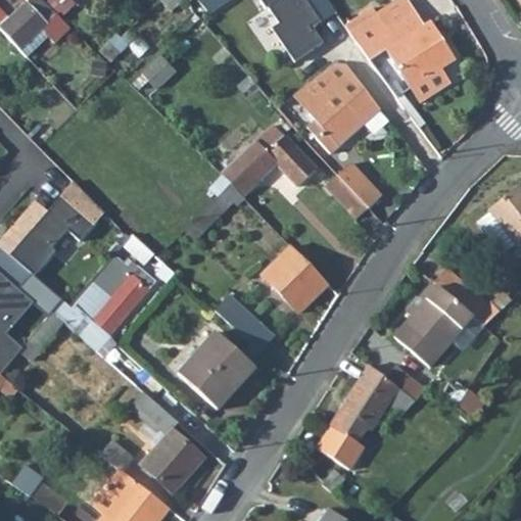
[(72,25),(45,0),(28,0),(10,17),(1,26),(28,55),(49,35),(55,42),(72,25)]
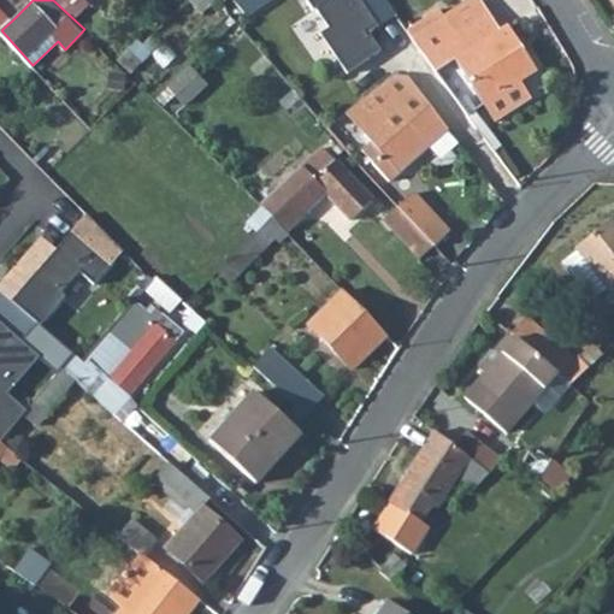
[(60,0),(75,16),(89,4),(86,0),(60,0)]
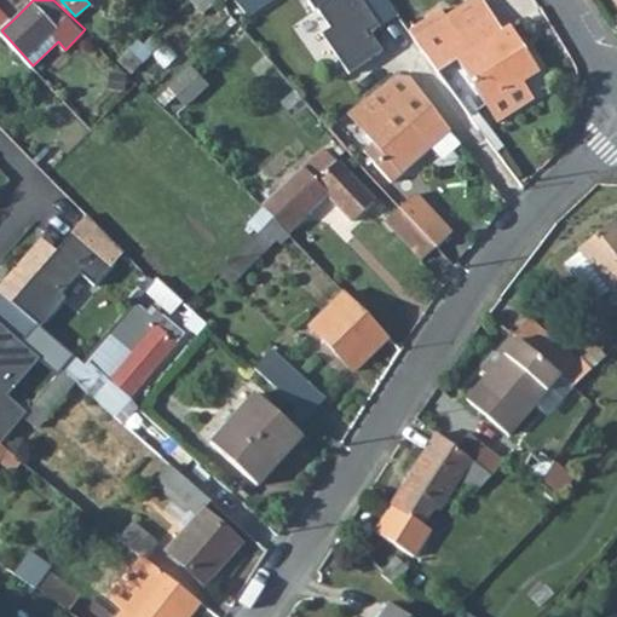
[(195,0),(203,10),(215,0),(195,0)]
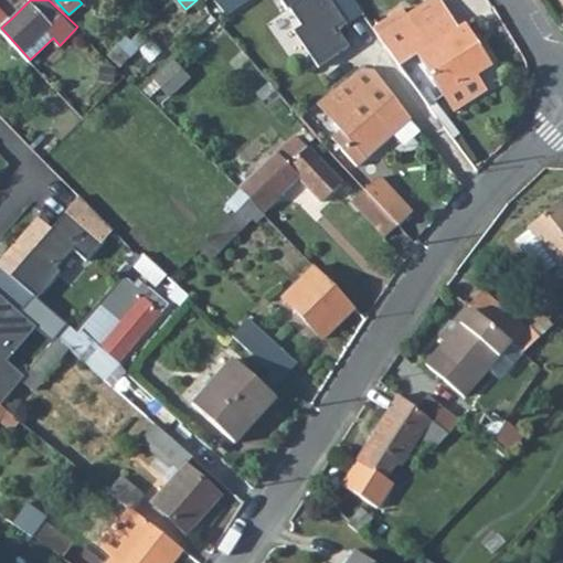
[(216,0),(225,11),(227,14),(245,1),(244,0),(216,0)]
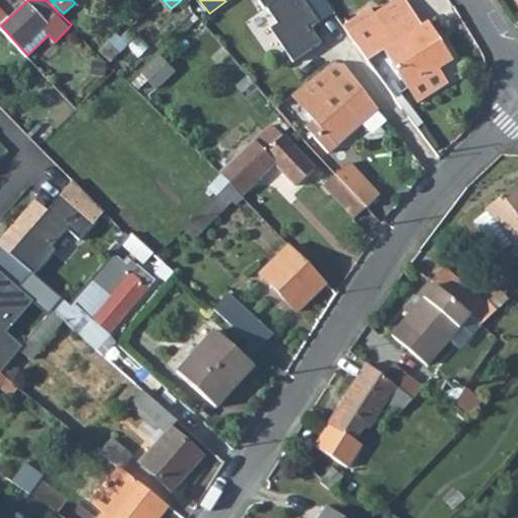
[(259,0),(264,7),(266,5),(277,21),(270,26),(294,60),(322,40),(313,27),(311,28),(308,24),(317,17),(319,20),(334,10),(327,0),(259,0)]
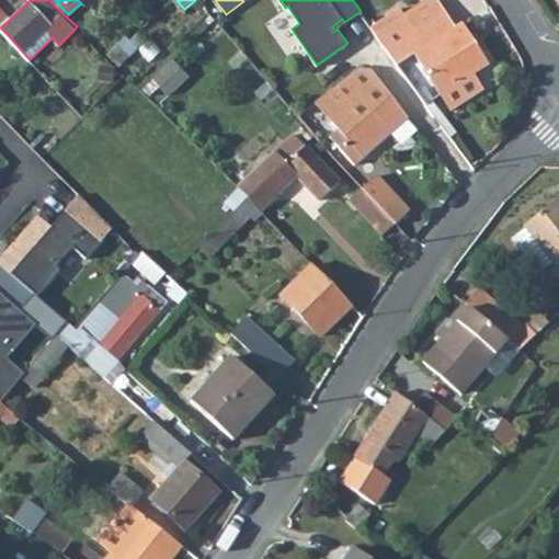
[(456,25),(440,0),(425,0),(406,13),(376,32),(385,45),(397,63),(414,52),(452,109),(485,88),(474,71),(489,61),(463,21),(456,25)]
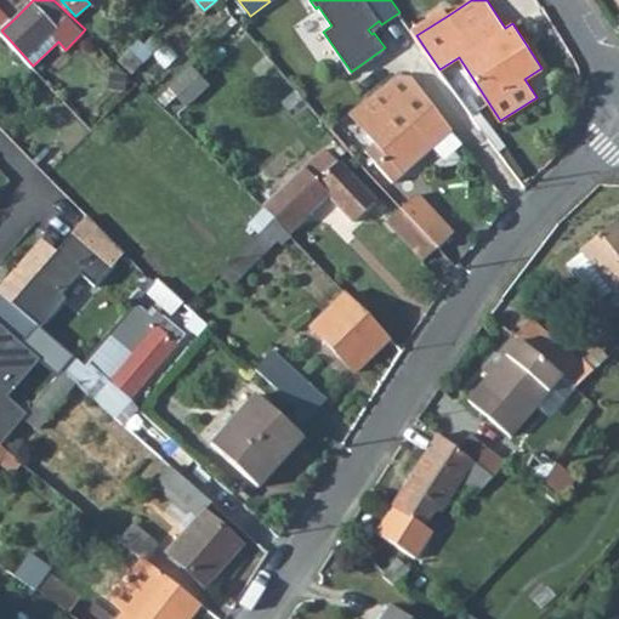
[(12,21),(0,7),(0,29),(1,30),(12,21)]
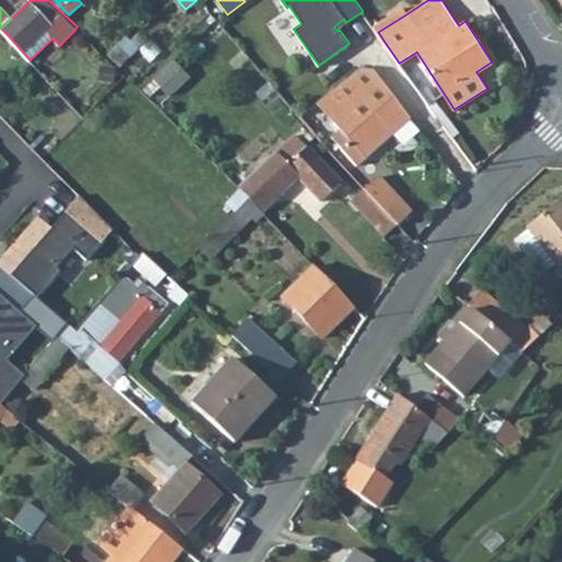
[(403,7),(374,25),(378,32),(408,13),(403,7)]
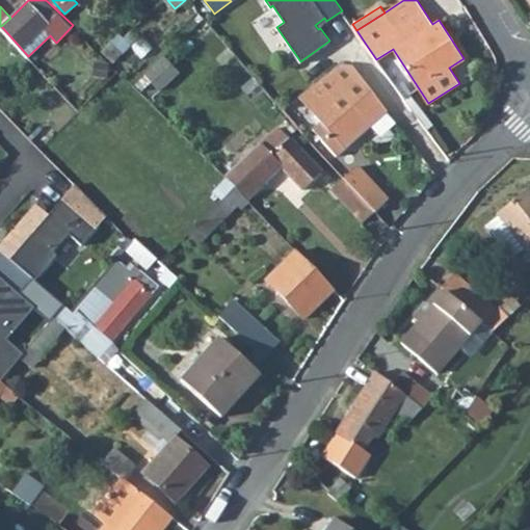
[(132,45),(121,32),(104,49),(115,60),(132,45)]
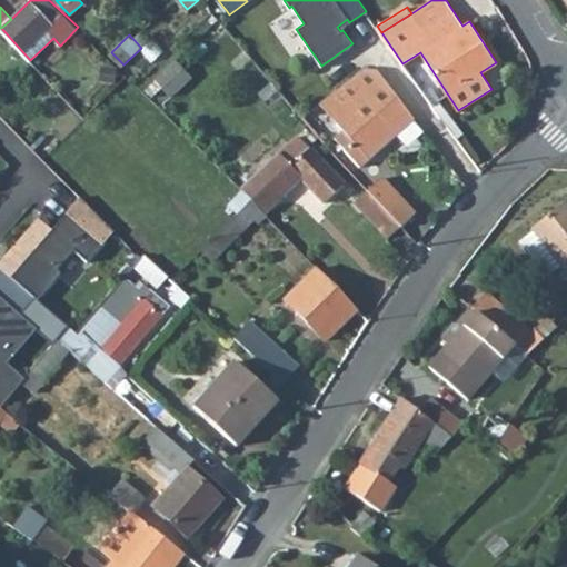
[(190,75),(176,59),(155,79),(169,95),(190,75)]
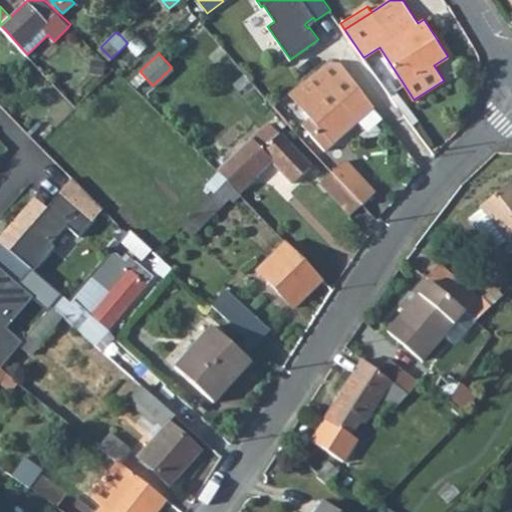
[(340,61),(328,60),(292,89),(308,106),(304,109),(309,115),(302,123),(325,149),(357,118),(354,114),(371,101),(340,61)]
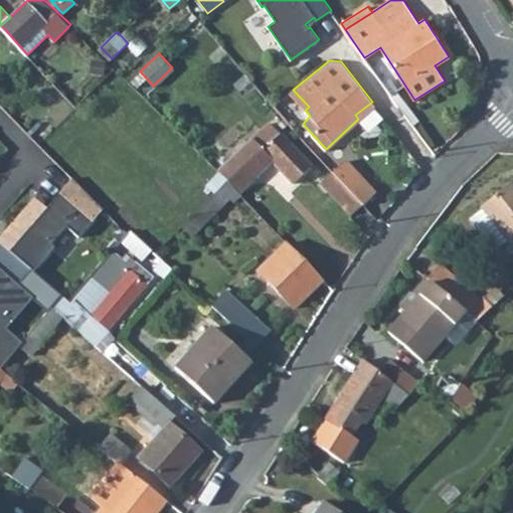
[(293,90),(289,93),(305,110),(309,107),(293,90)]
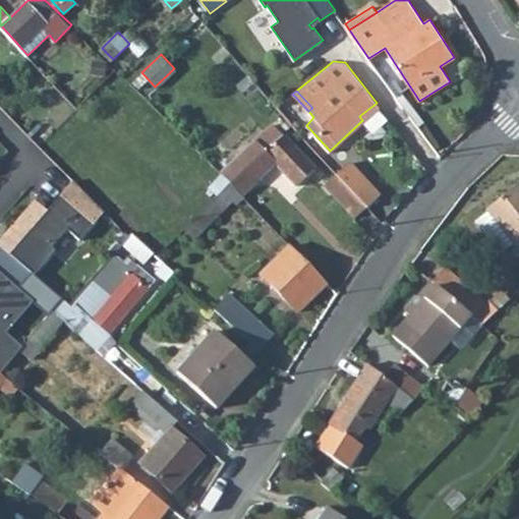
[(377,103),(359,116),(362,120),(378,105),(377,103)]
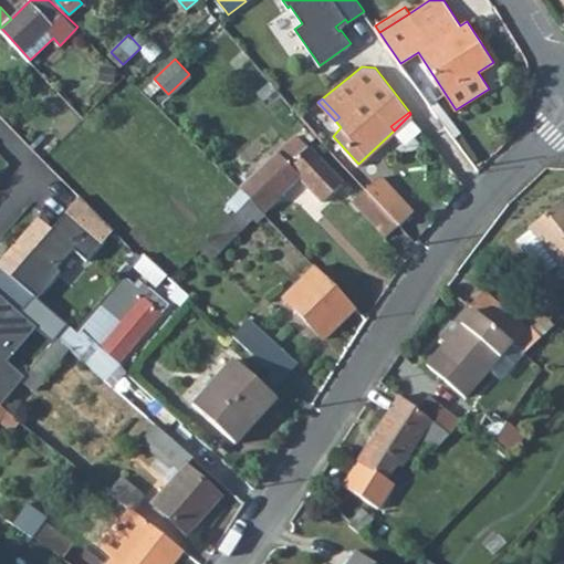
[(307,145),(296,134),(241,187),(250,197),(262,210),(300,175),(323,200),(343,181),(307,145)]
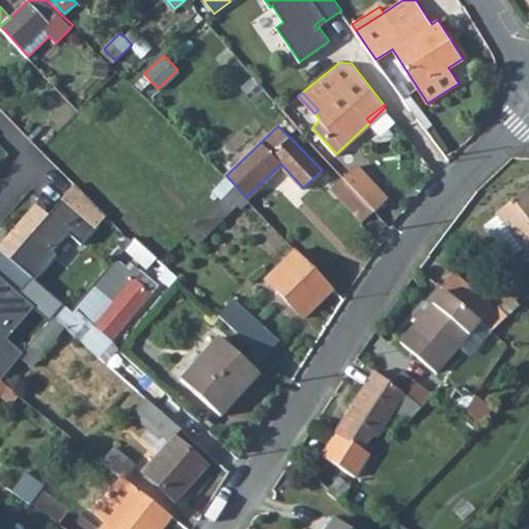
[(388,198),(356,164),(343,176),(374,210),(388,198)]
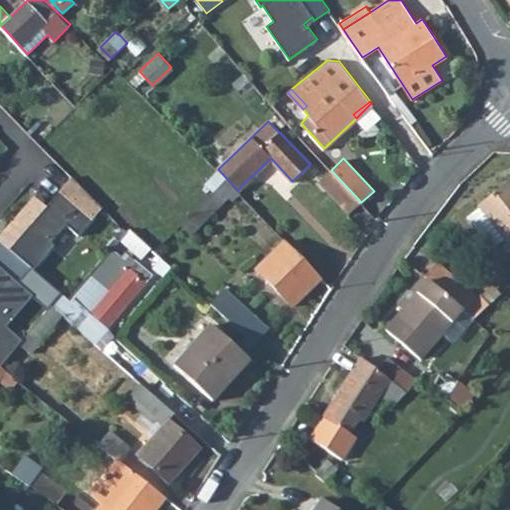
[(361,202),(331,170),(320,180),(350,212),(361,202)]
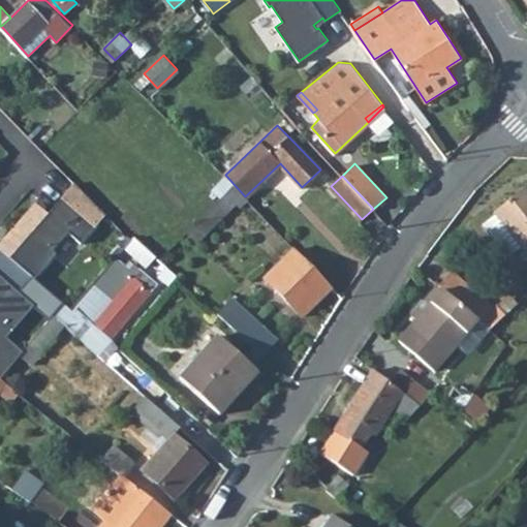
[(82,242),(106,213),(75,182),(49,212),(42,207),(37,213),(31,209),(0,245),(0,247),(0,248),(35,278),(57,252),(54,249),(69,231),(82,242)]
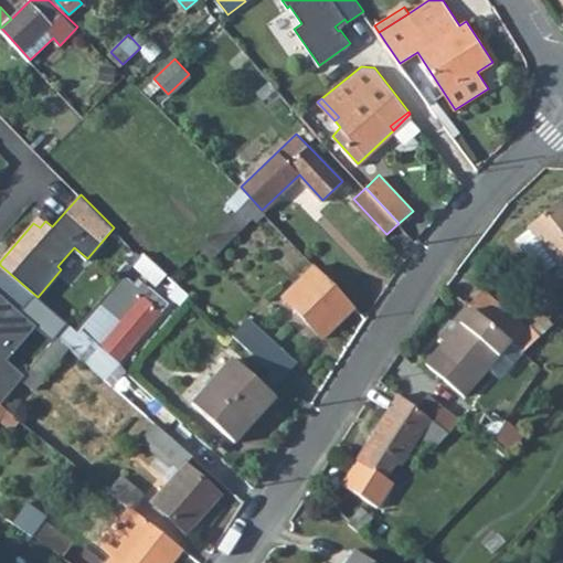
[(262,210),(250,197),(200,247),(211,258),(253,215),(258,221),(265,213),(262,210)]
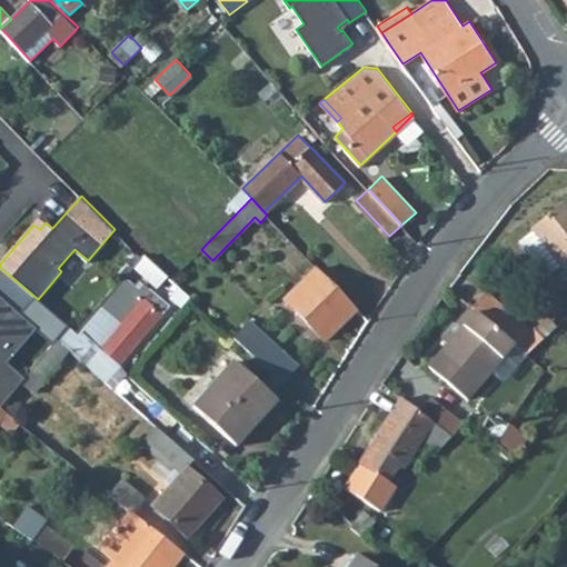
[(566,200),(531,227),(534,229),(519,240),(548,276),(561,265),(566,270),(566,200)]
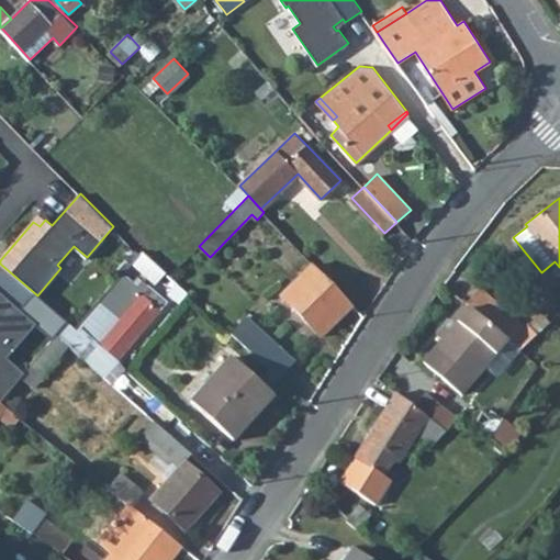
[(45,220),(40,215),(33,222),(40,226),(45,220)]
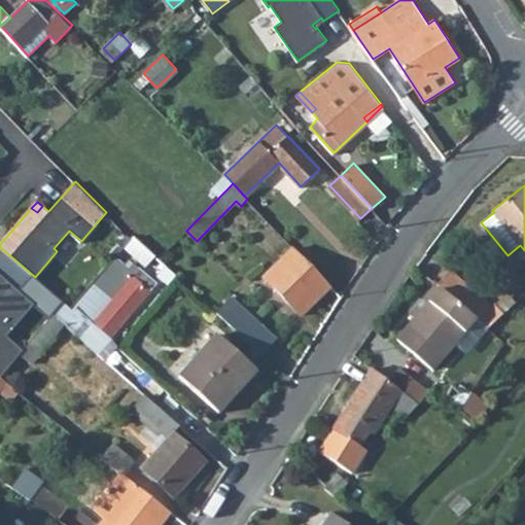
[(155,255),(134,236),(132,238),(127,244),(148,264),(155,255)]
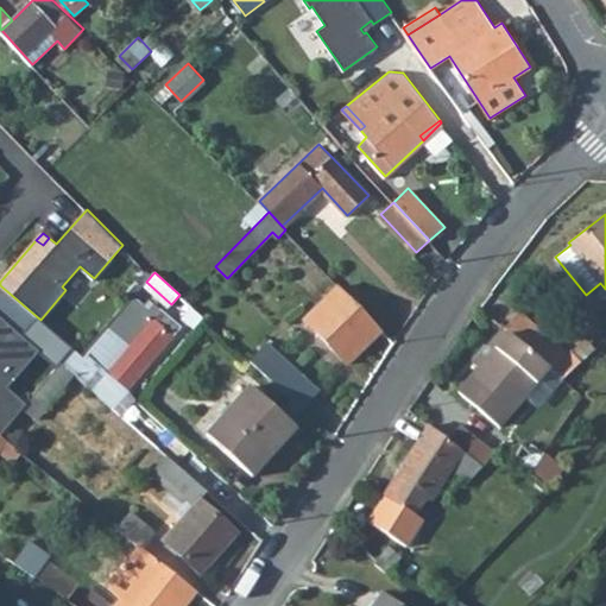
[(383,329),(338,283),(304,316),(348,363),(383,329)]
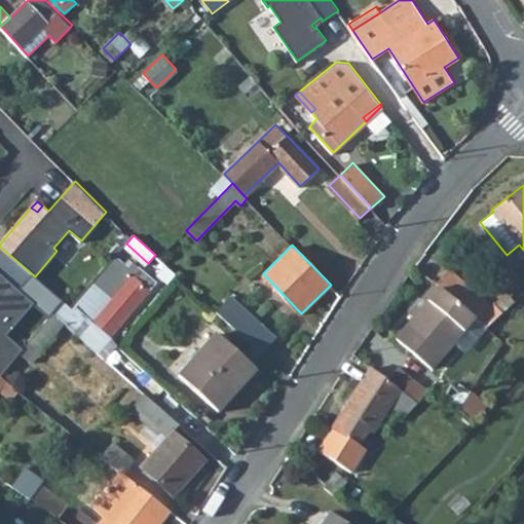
[(35,276),(0,247),(0,272),(35,302),(50,315),(53,311),(63,299),(35,276)]
